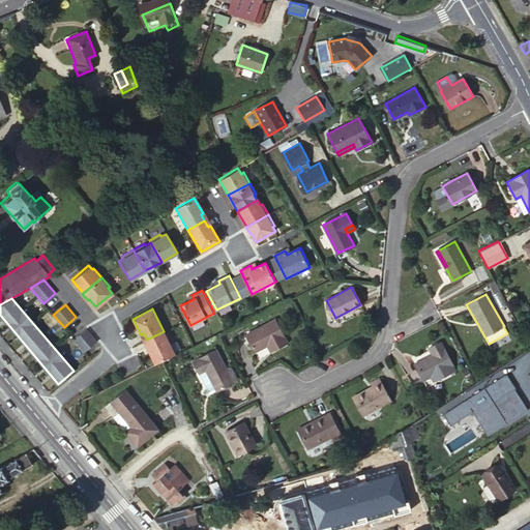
[(255,351),(267,345),(272,342),(275,349),(287,343),(275,320),(245,334),(255,351)]
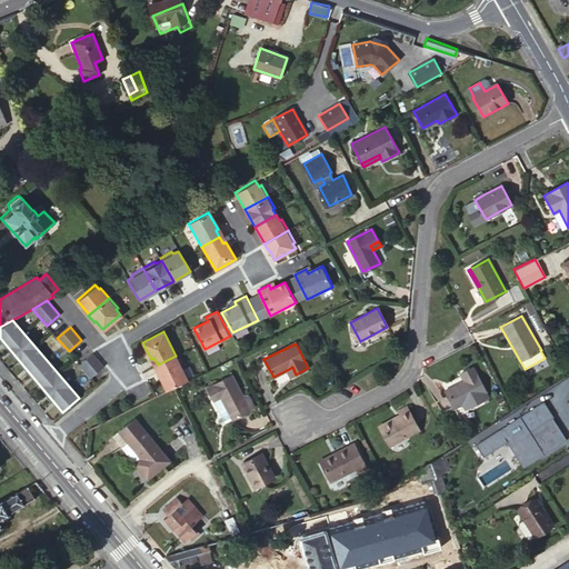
[(92,353),(79,363),(90,377),(103,366),(92,353)]
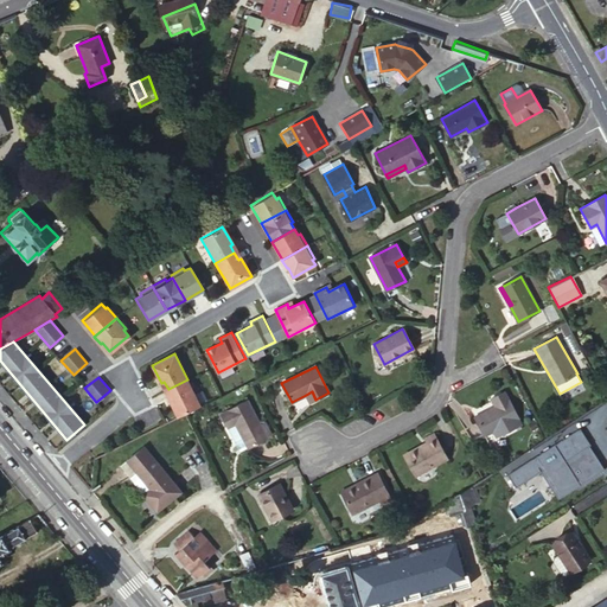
[(168,398),(178,416),(186,413),(200,406),(187,379),(168,389),(172,396),(168,398)]
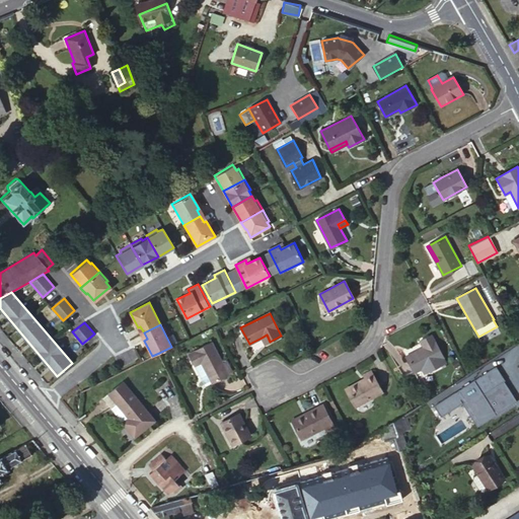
[(445,362),(431,335),(420,341),(423,347),(405,356),(414,373),(422,368),(424,373),(445,362)]
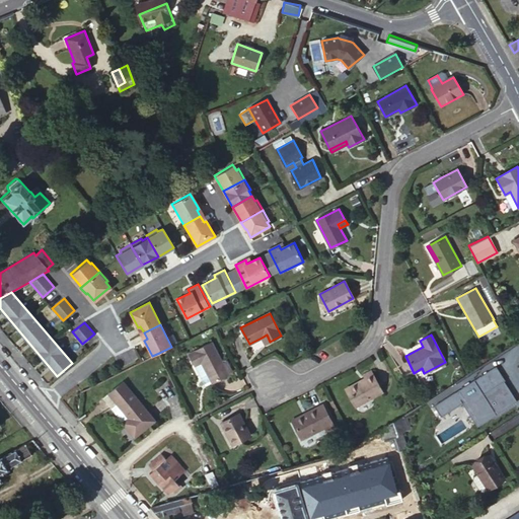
[(228,373),(223,365),(211,342),(189,354),(195,365),(201,361),(213,381),(213,382),(228,374),(228,373)]
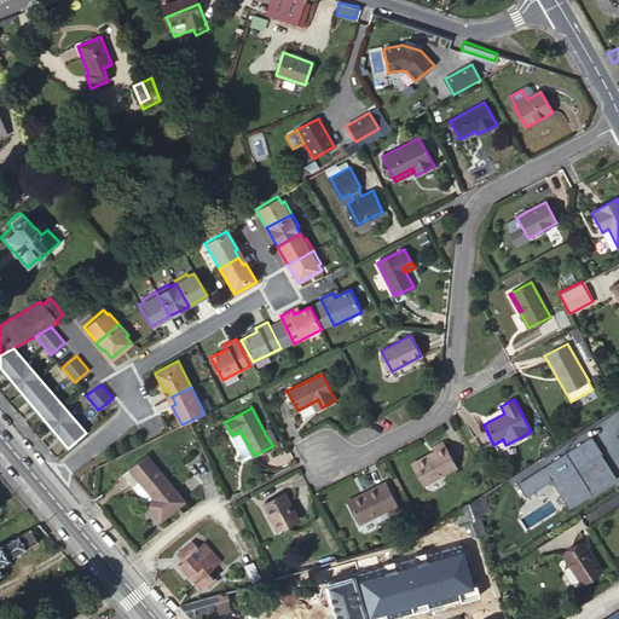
[(239,431),(232,435),(246,460),(254,455),(239,431)]
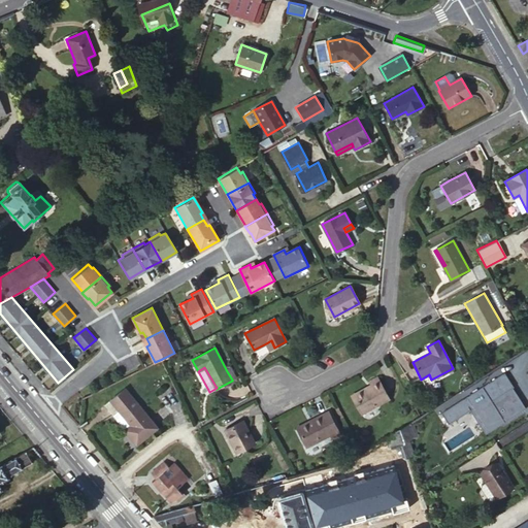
[(232,368),(227,371),(232,380),(236,377),(232,368)]
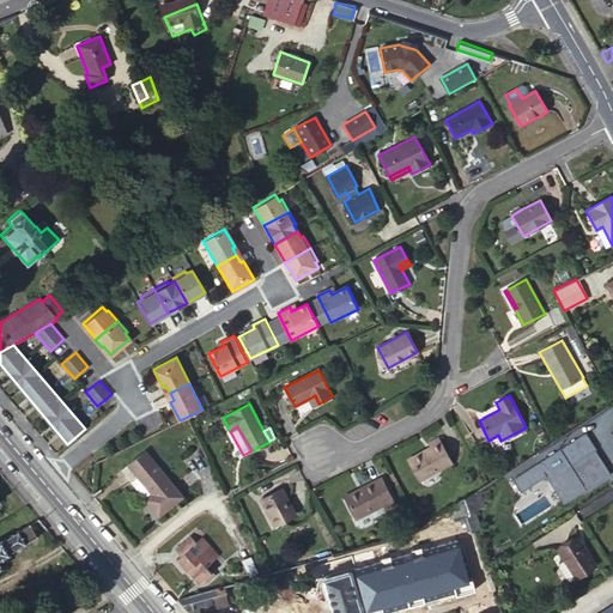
[(587,432),(513,479),(521,491),(550,473),(566,498),(584,487),(586,490),(611,474),(600,457),(595,460),(590,454),(596,449),(587,432)]
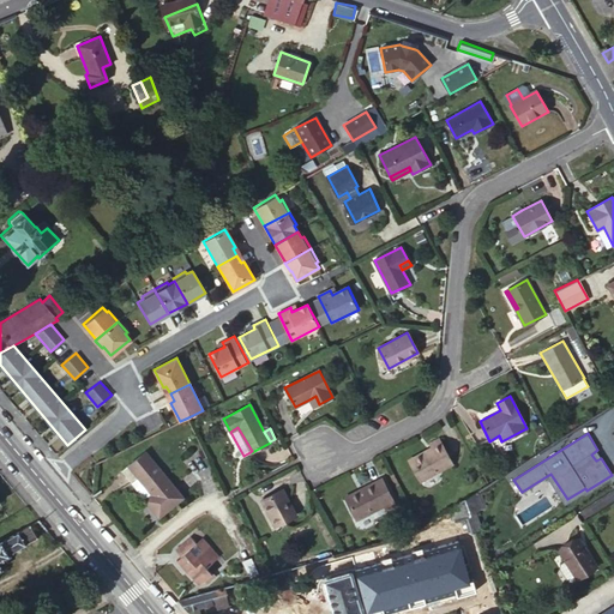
[(432,447),(410,459),(421,480),(452,463),(439,438),(429,443),(432,447)]
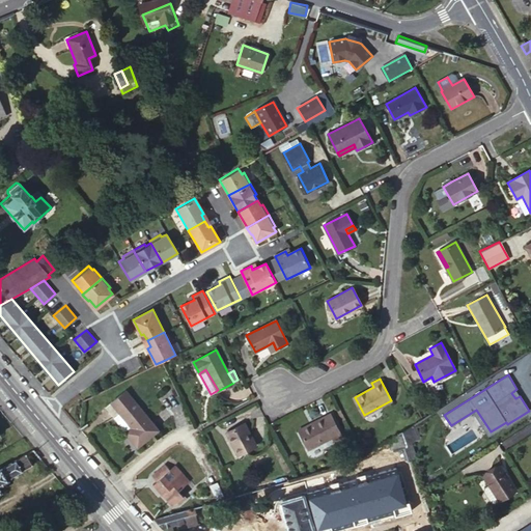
[(105,406),(113,416),(119,412),(132,427),(126,431),(138,446),(158,429),(124,390),(105,406)]
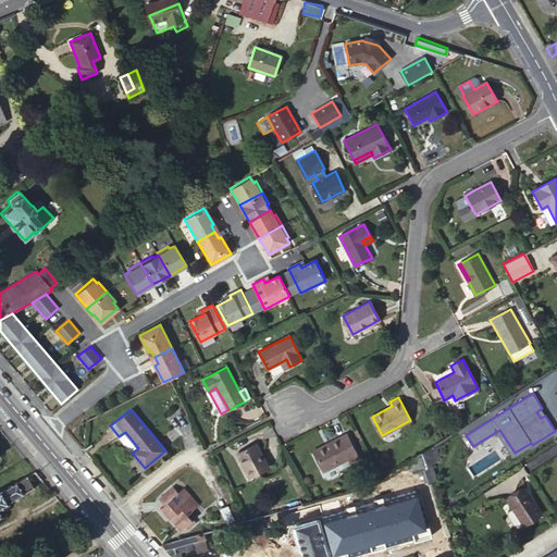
[(382,435),(372,417),(369,418),(379,437),(382,435)]
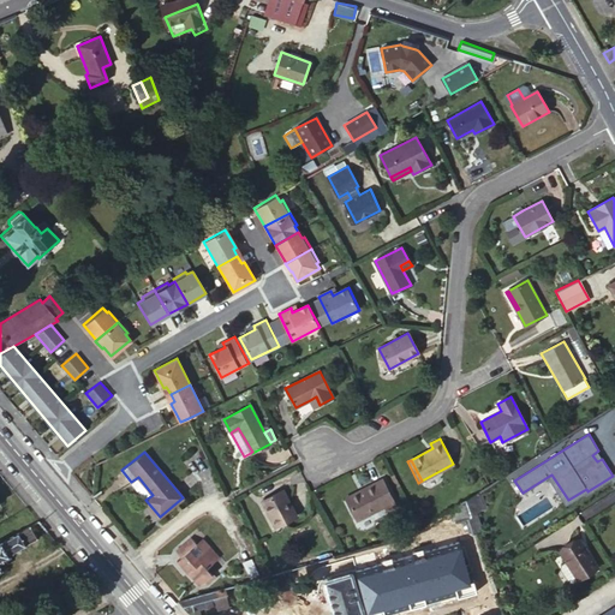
[(138,477),(131,482),(145,500),(153,495),(138,477)]
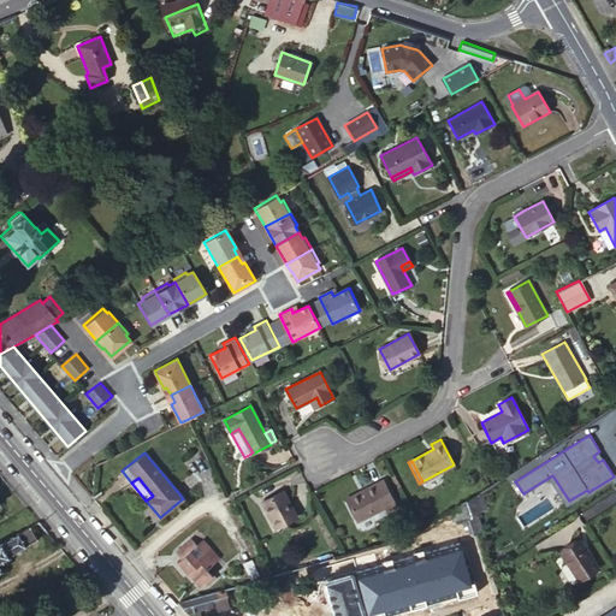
[(381,479),(365,489),(366,491),(347,501),(357,521),(385,507),(388,511),(397,507),(381,479)]
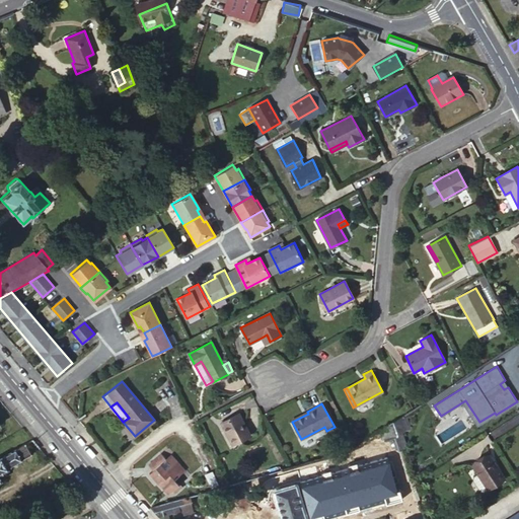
[(308,414),(307,412),(291,420),(292,422),(308,414)]
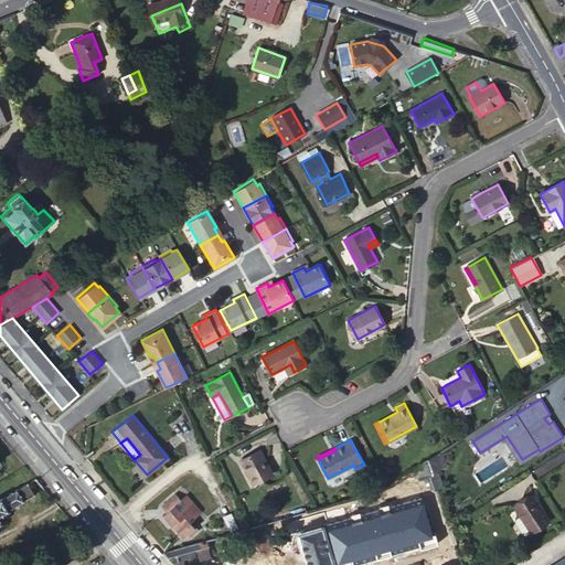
[(259,450),(243,459),(248,469),(245,470),(253,486),(273,475),(259,450)]
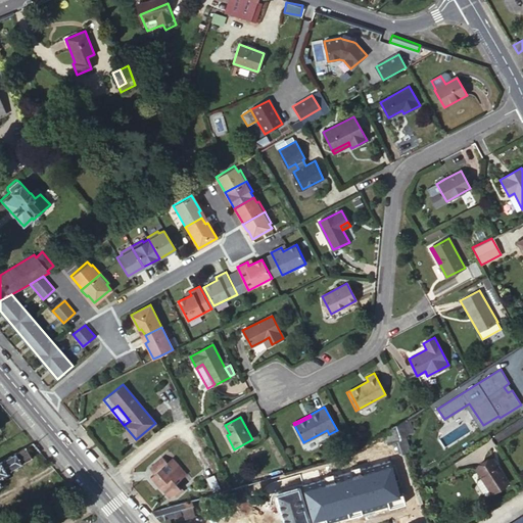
[(397,441),(401,455),(410,450),(406,436),(415,430),(409,418),(392,428),(397,441)]
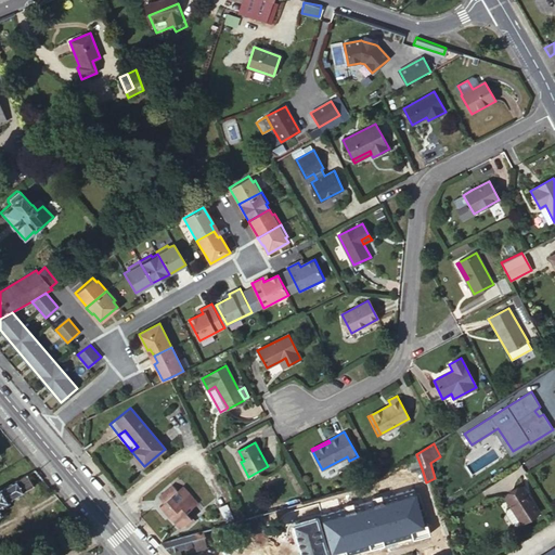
[(412,472),(422,468),(416,454),(408,461),(412,472)]
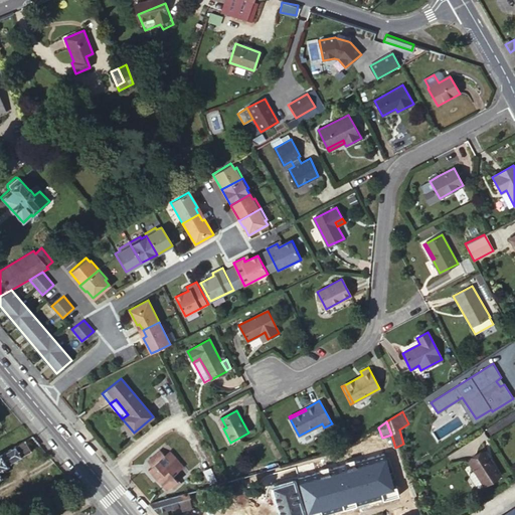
[(0,473),(0,470),(32,451),(28,444),(30,443),(28,439),(0,455),(0,483),(1,483),(1,479),(1,478),(2,477),(0,473)]
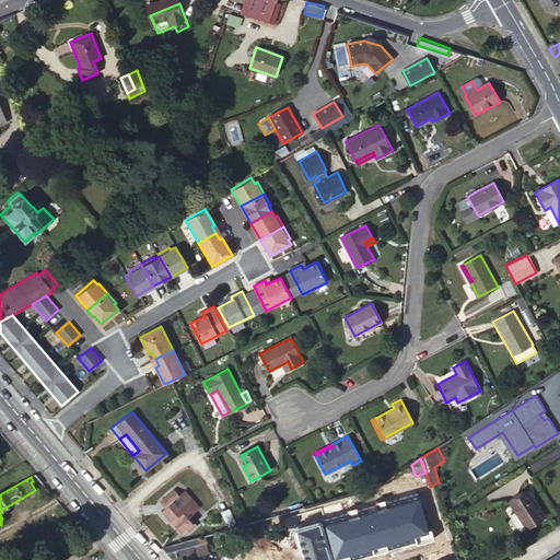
[(178,494),(174,489),(161,501),(165,506),(161,511),(166,516),(168,514),(173,520),(171,521),(182,534),(194,523),(188,517),(200,506),(189,494),(184,500),(178,494)]
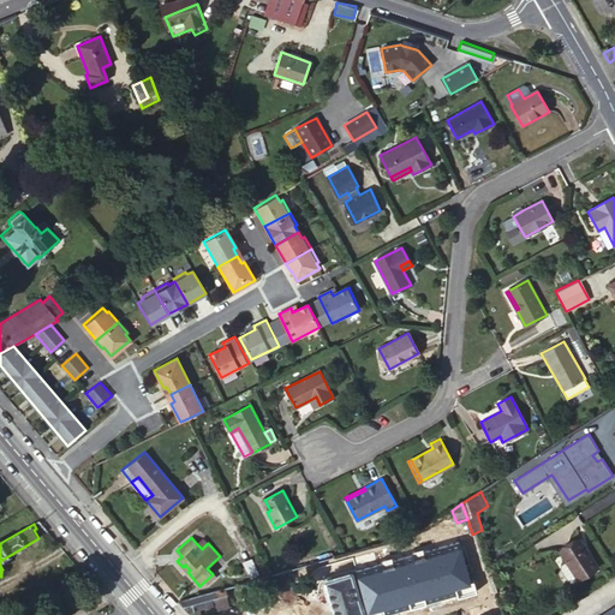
[(203,537),(196,543),(202,549),(208,543),(203,537)]
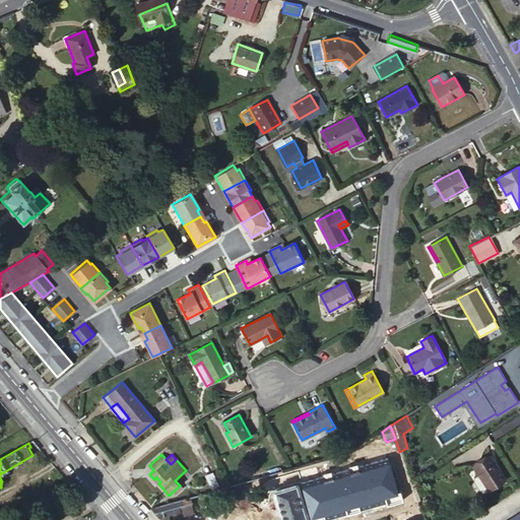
[(506,479),(490,456),(474,466),(490,490),(506,479)]
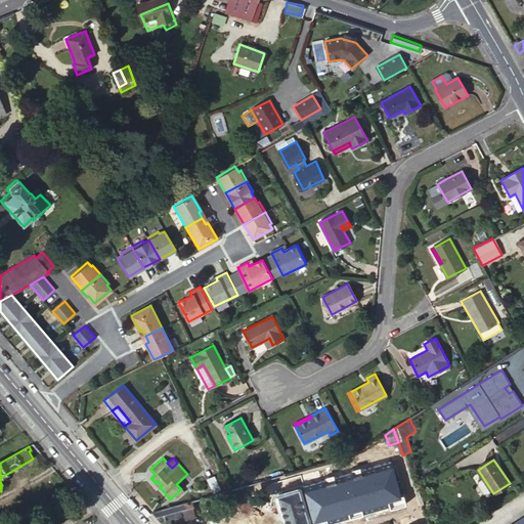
[(215,483),(207,484),(210,493),(217,492),(215,483)]
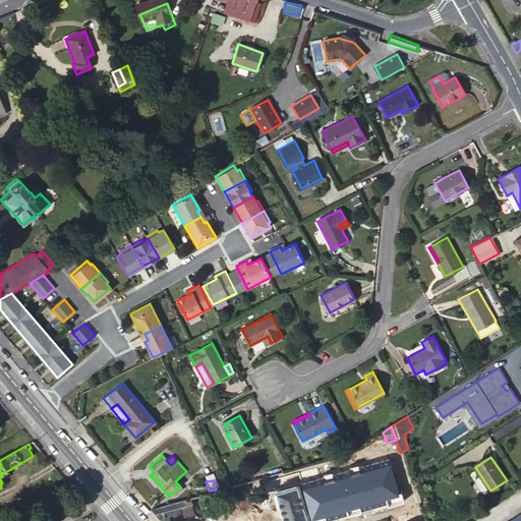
[(305,520),(296,487),(276,493),(284,520),(305,520)]
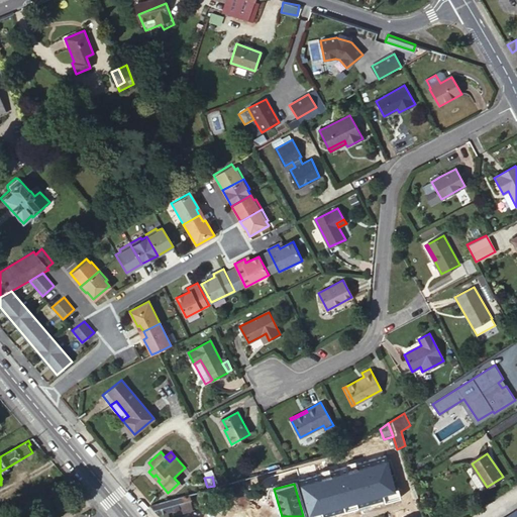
[(150,505),(158,514),(181,508),(182,512),(194,509),(190,494),(150,505)]
